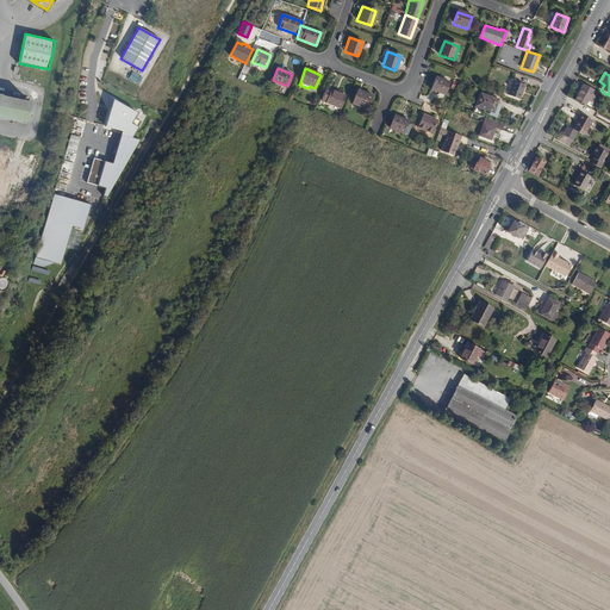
[(446,94),(450,82),(436,78),(433,89),(446,94)]
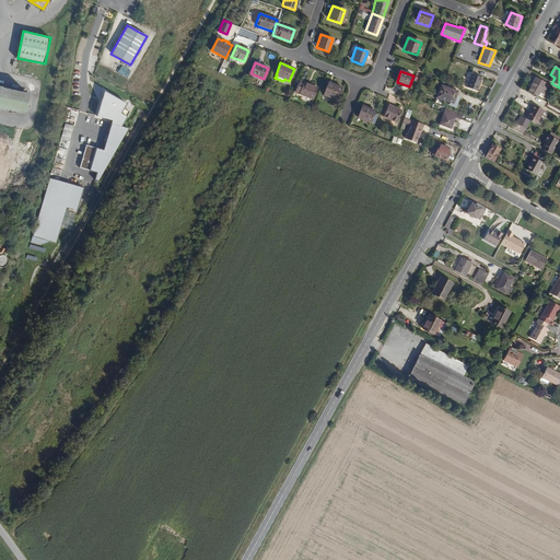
[(479,93),(485,81),(476,77),(470,90),(479,93)]
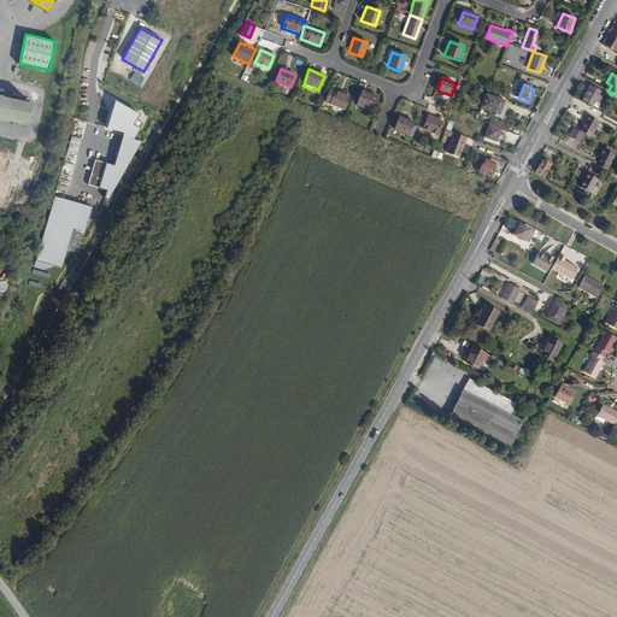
[(599,105),(605,94),(591,86),(582,103),(592,107),(593,106),(595,103),(599,105)]
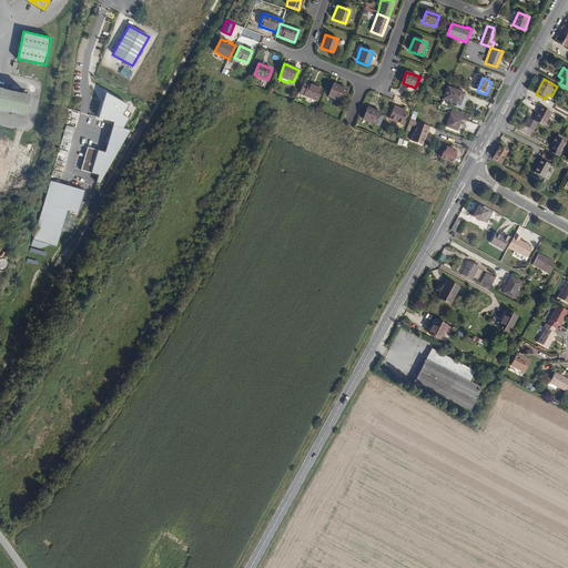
[(316,100),(321,89),(303,82),(298,93),(316,100)]
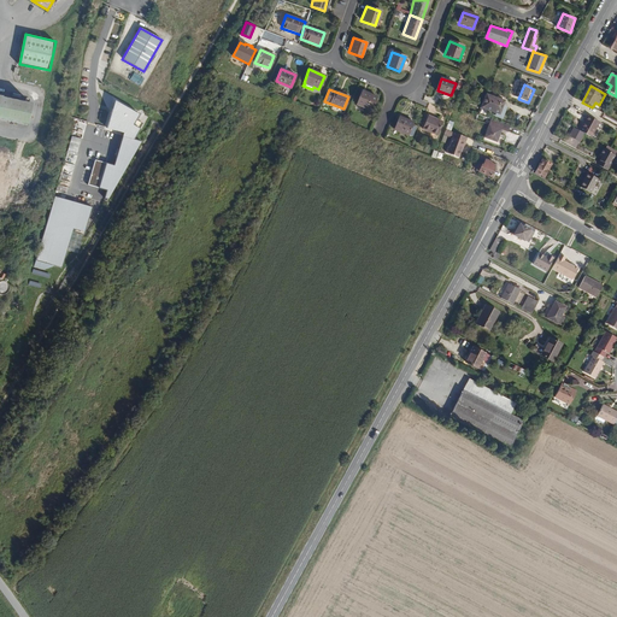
[(369,110),(374,97),(359,90),(354,104),(369,110)]
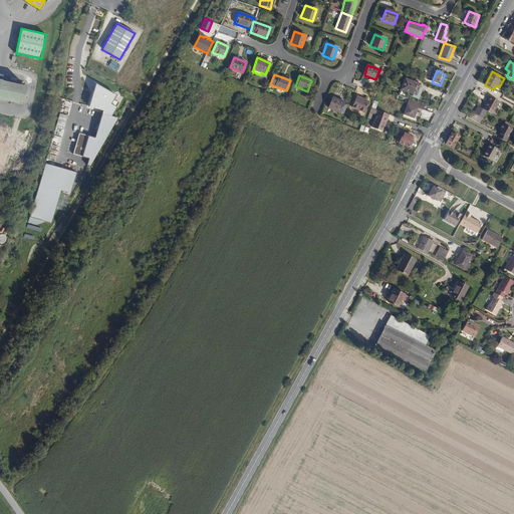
[(418,88),(420,84),(405,78),(401,89),(415,94),(417,88),(418,88)]
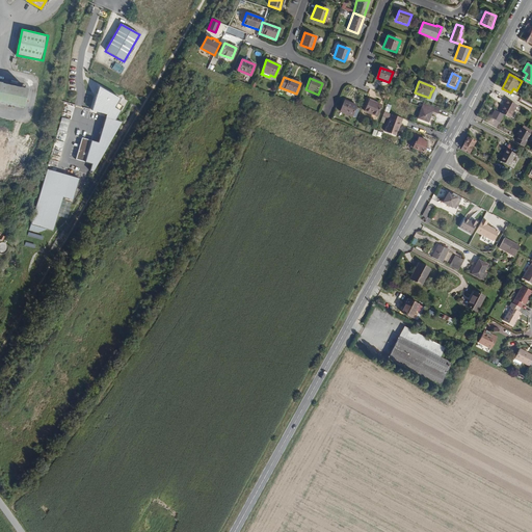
[(0,103),(22,107),(26,88),(0,83),(0,103)]
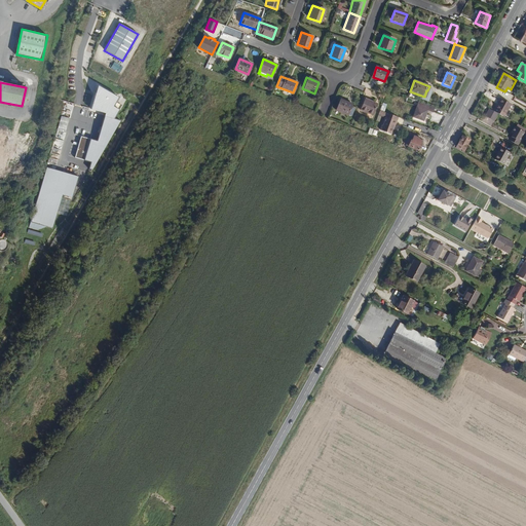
[(116,97),(96,85),(88,109),(103,113),(103,116),(111,118),(116,109),(111,107),(116,97)]
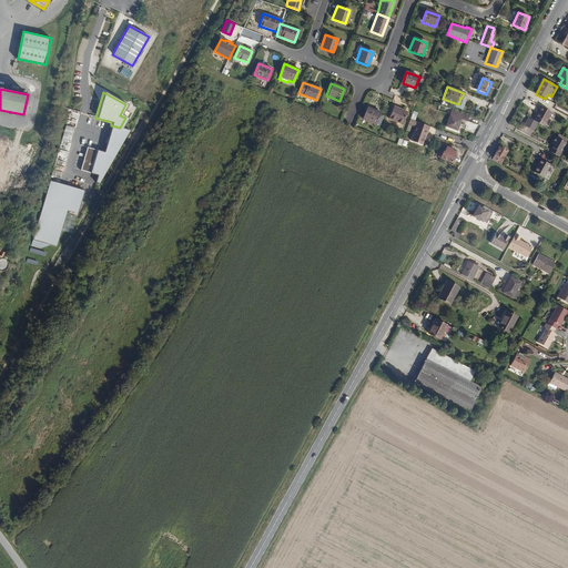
[(378,115),(379,112),(367,107),(362,119),(375,123),(378,115)]
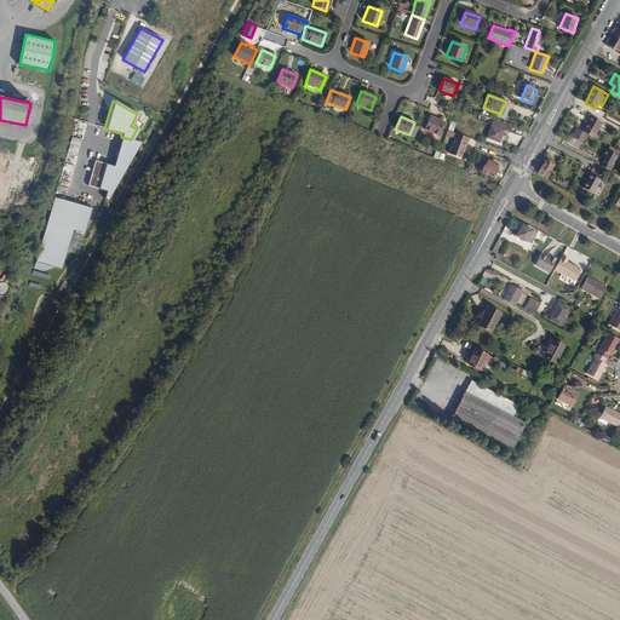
[(438,135),(443,122),(430,116),(425,130),(438,135)]
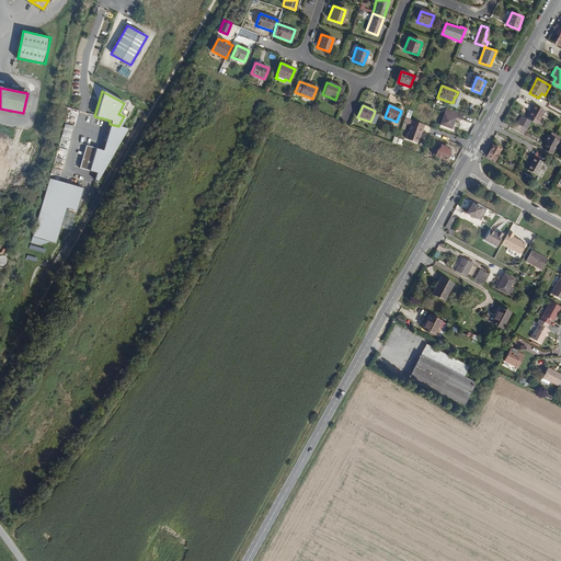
[(539,123),(545,112),(534,106),(531,110),(531,111),(528,117),(539,123)]
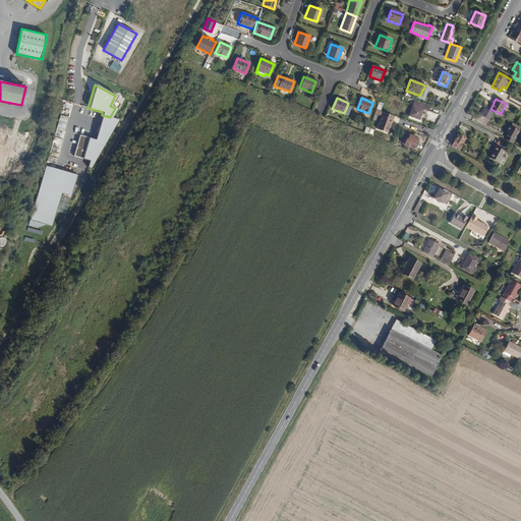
[(430,107),(415,101),(409,116),(420,120),(423,110),(428,112),(430,107)]
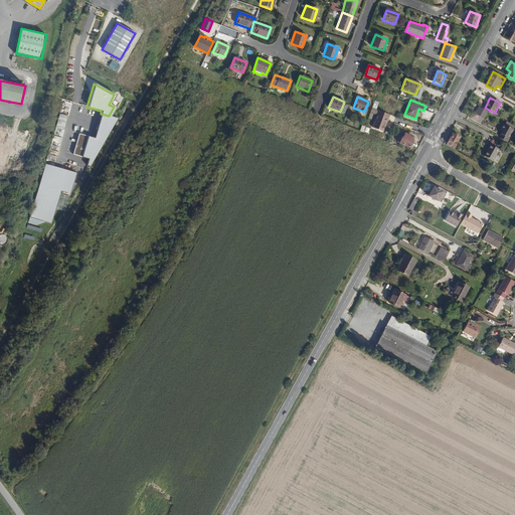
[(483,119),(487,112),(484,110),(483,110),(479,108),(475,115),(483,119)]
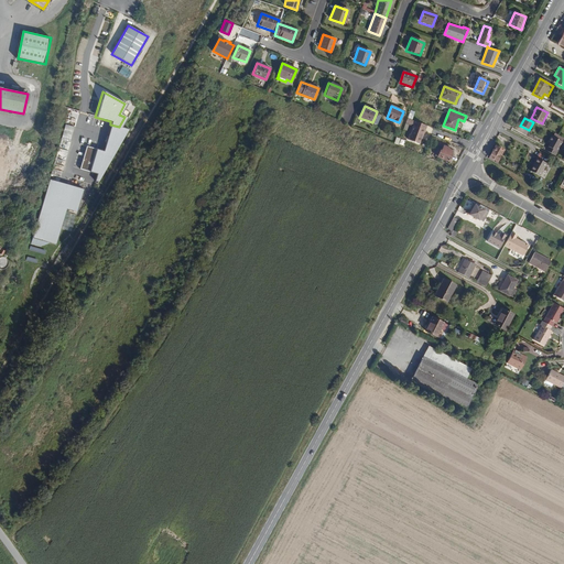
[(405,123),(413,127),(409,140),(419,144),(425,126),(412,120),(408,119),(405,123)]
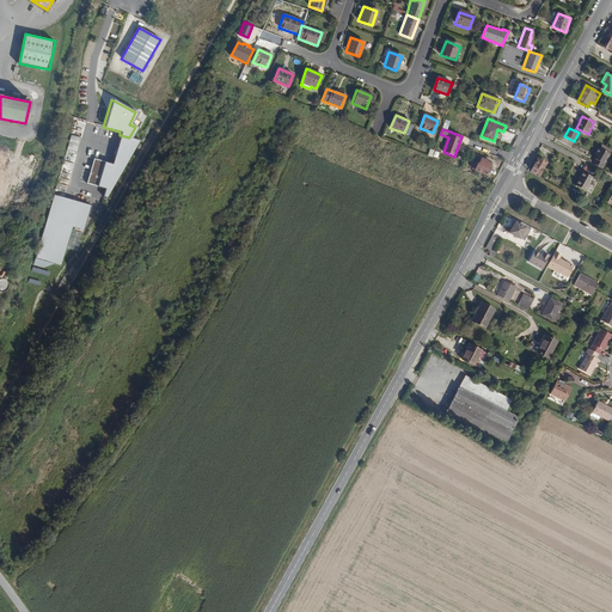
[(77,152),(81,138),(72,134),(67,150),(77,152)]
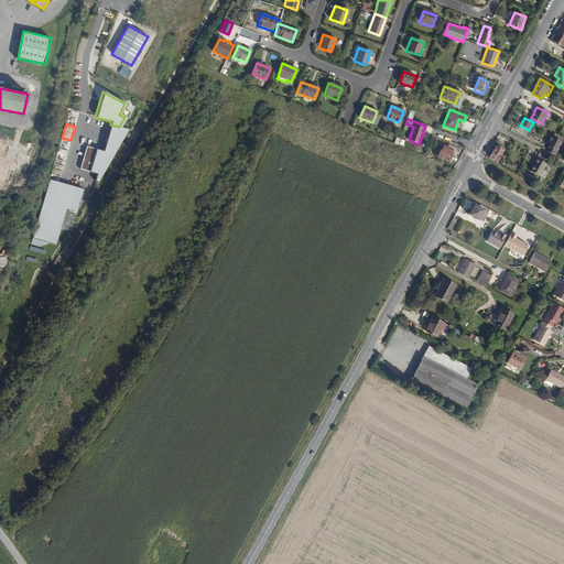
[(127,129),(119,127),(110,125),(102,151),(86,147),(79,169),(96,174),(95,181),(97,182),(127,129)]
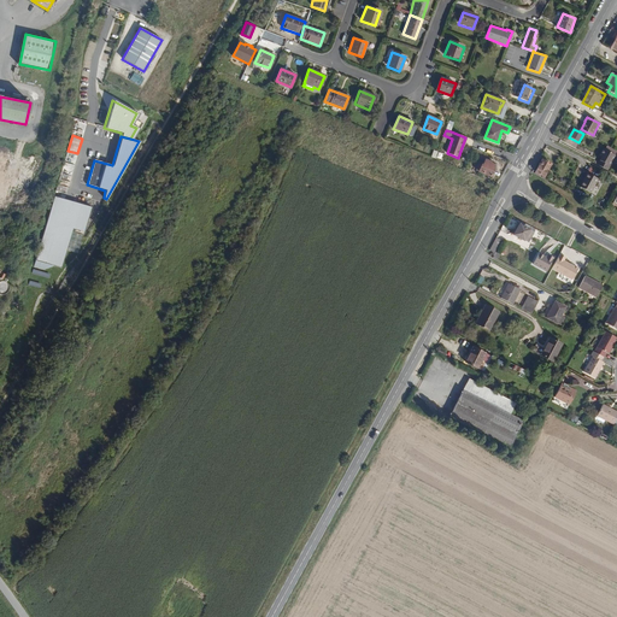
[(607,170),(616,156),(615,156),(605,150),(604,150),(600,154),(603,157),(600,160),(599,160),(597,165),(607,170)]
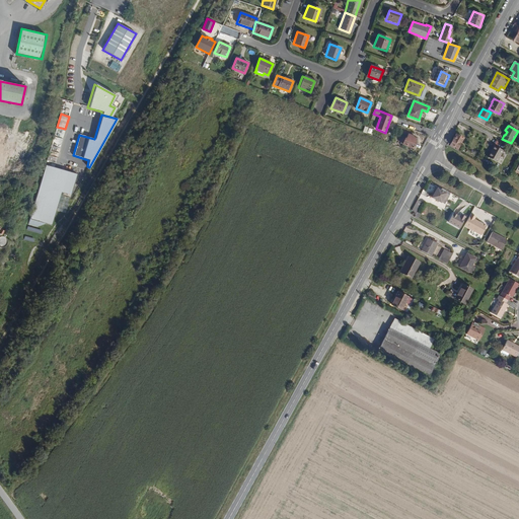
[(63,137),(65,130),(58,128),(56,135),(63,137)]
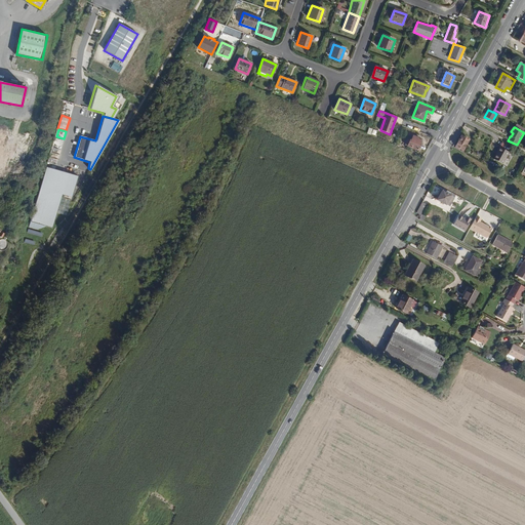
[(419,145),(421,140),(412,136),(410,139),(409,139),(407,147),(417,151),(419,146),(419,145)]
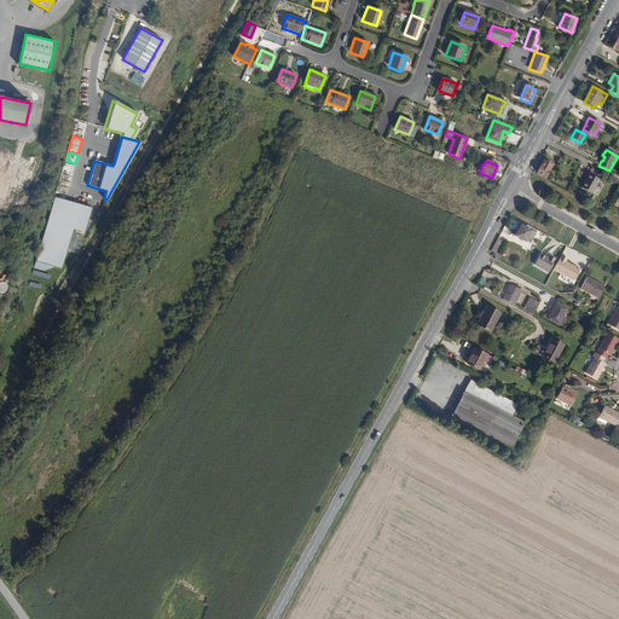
[(545,178),(553,166),(544,161),(537,173),(545,178)]
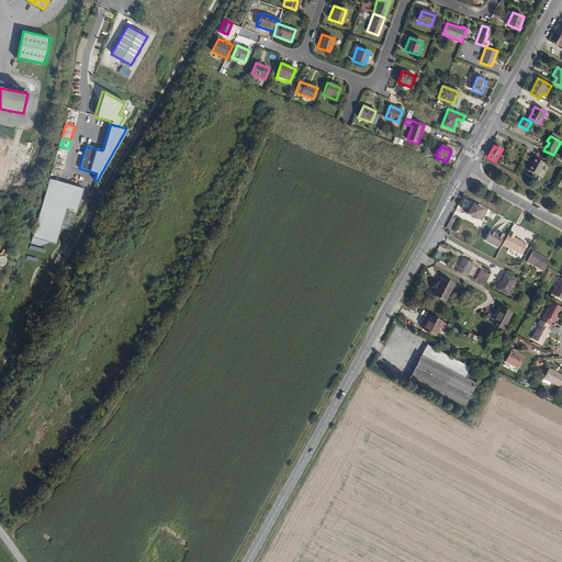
[(537,175),(544,163),(535,157),(532,161),(528,170),(537,175)]
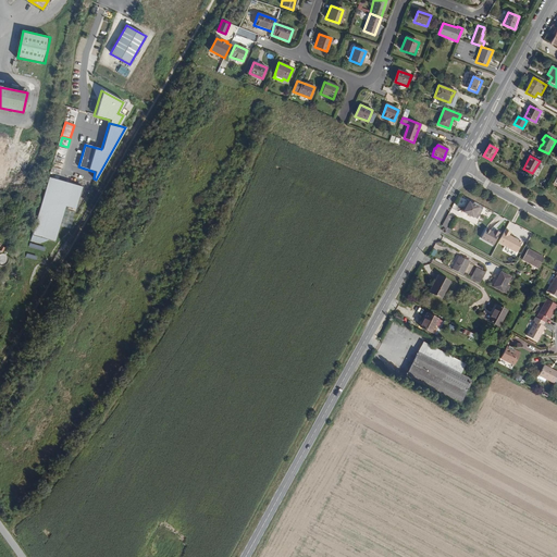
[(82,187),(48,177),(33,235),(56,242),(65,206),(75,209),(82,187)]
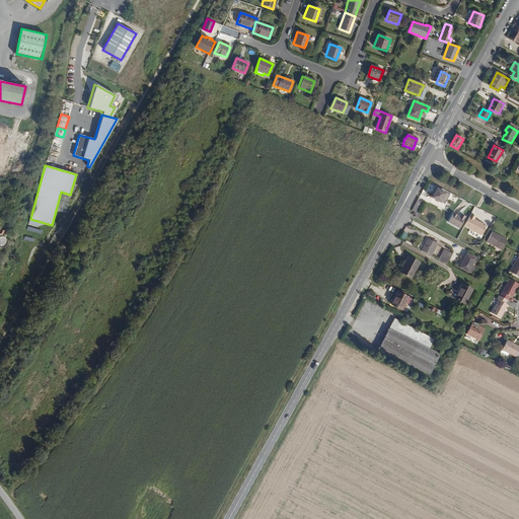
[(437,189),(435,189),(431,197),(432,198),(441,203),(444,205),(449,196),(445,194),(444,194),(437,189)]
